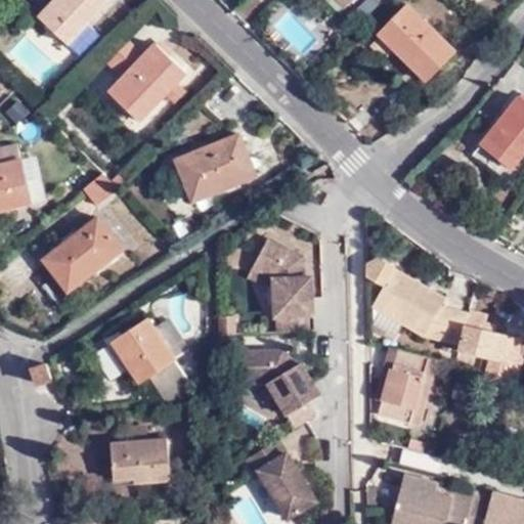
[(111,4),(105,0),(55,0),(39,16),(69,46),(111,4)]
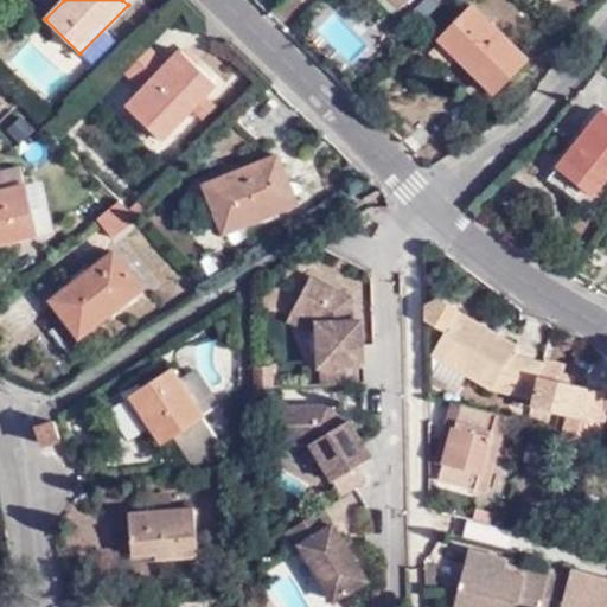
[(430,0),(417,13),(425,23),(447,0),(430,0)]
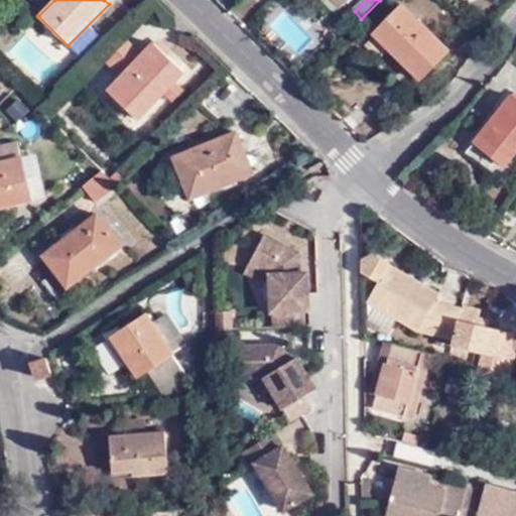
[(448,49),(402,3),(373,32),(418,78),(448,49)]
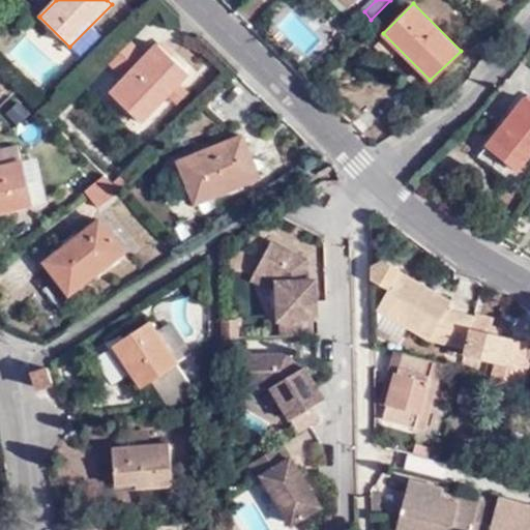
[(126,81),(148,60),(129,40),(108,62),(126,81)]
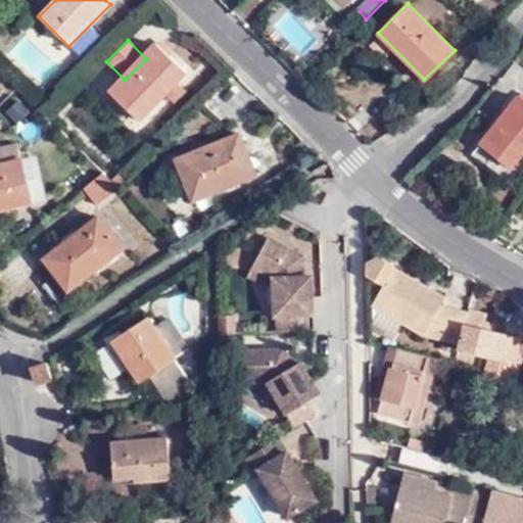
[(159,46),(146,59),(125,80),(111,94),(138,121),(169,91),(176,83),(185,74),(159,46)]
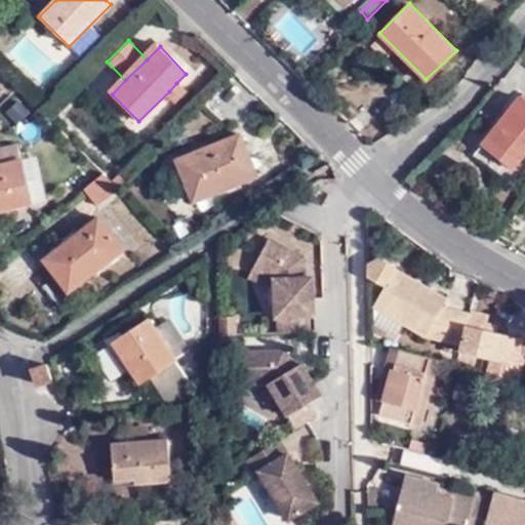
[(184,92),(176,83),(169,91),(177,99),(184,92)]
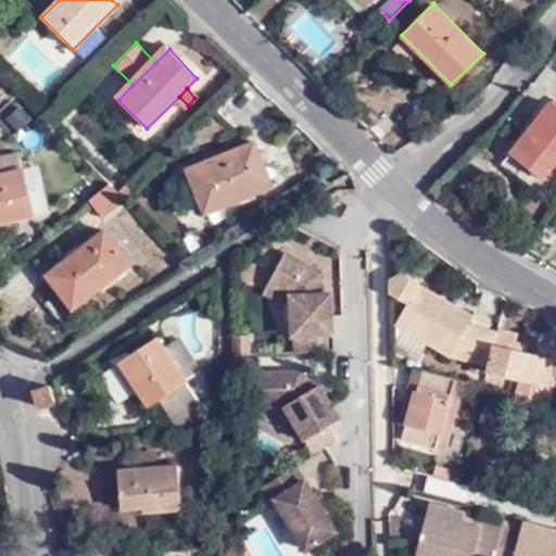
[(555,99),(547,92),(543,98),(555,108),(555,99)]
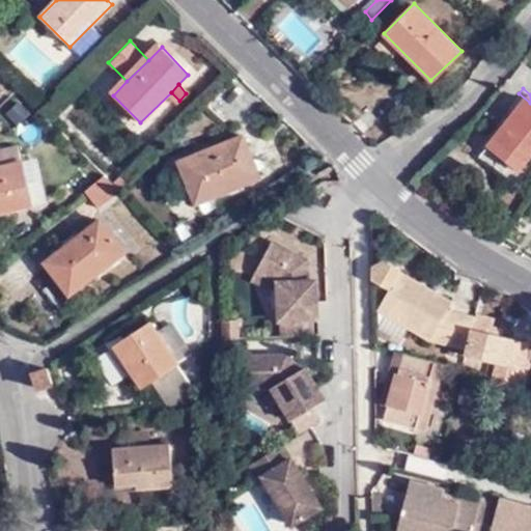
[(530,103),(519,93),(475,155),(507,178),(519,165),(513,161),(530,139),(530,103)]
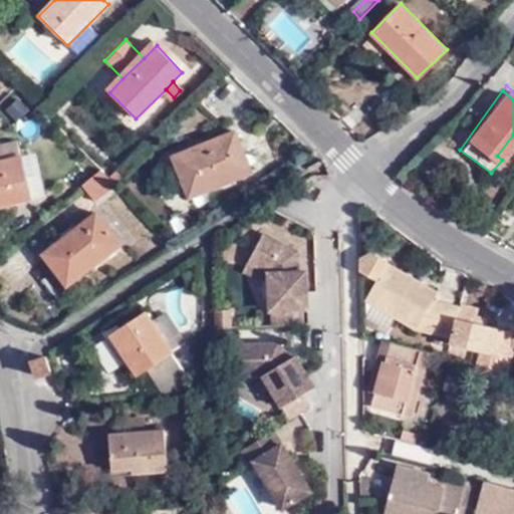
[(250,174),(235,132),(169,155),(183,198),(250,174)]
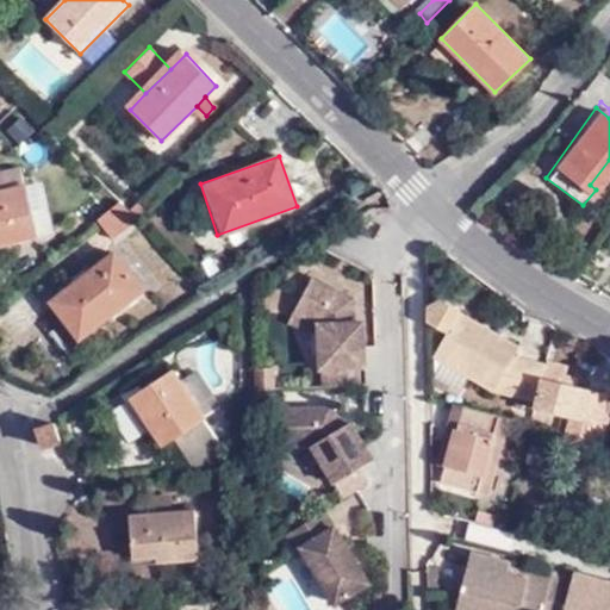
[(590,185),(596,190),(609,169),(609,160),(590,185)]
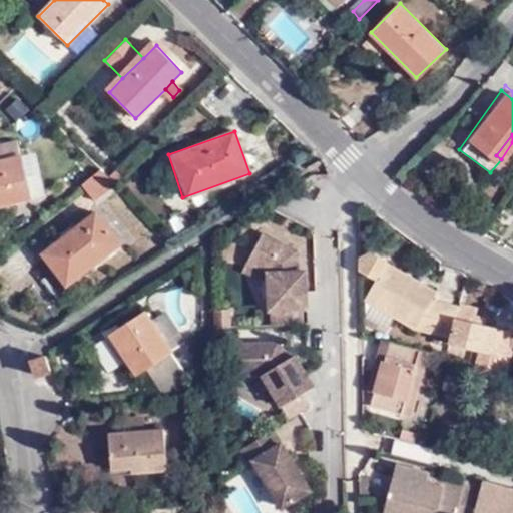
[(0,210),(32,202),(23,161),(9,164),(7,157),(22,154),(20,144),(0,148),(0,210)]
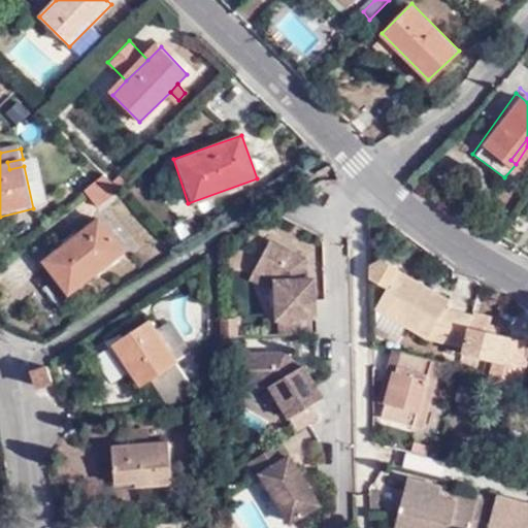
[(9,169),(24,166),(23,159),(7,162),(9,169)]
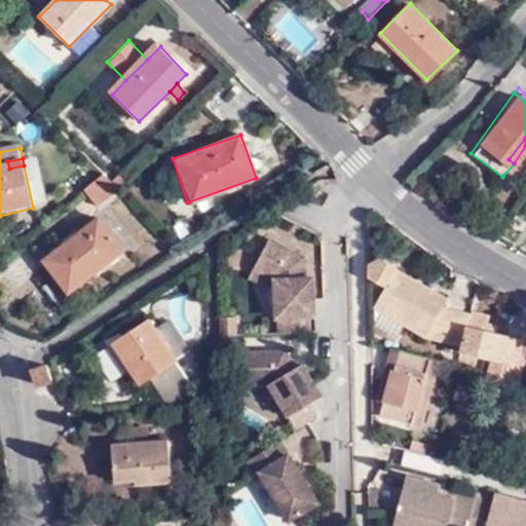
[(99,208),(117,190),(111,183),(102,174),(84,190),(99,208)]
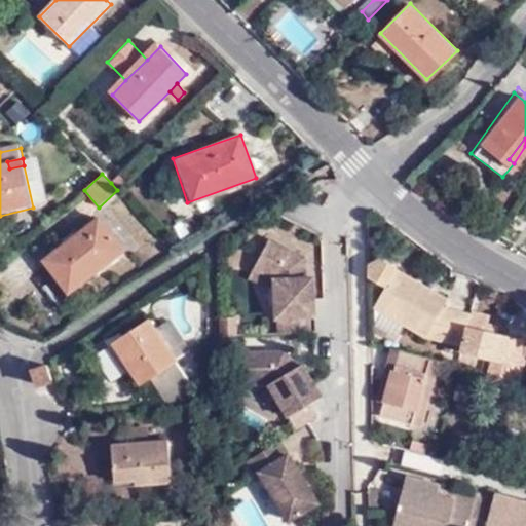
[(117,190),(126,182),(119,175),(111,183),(117,190)]
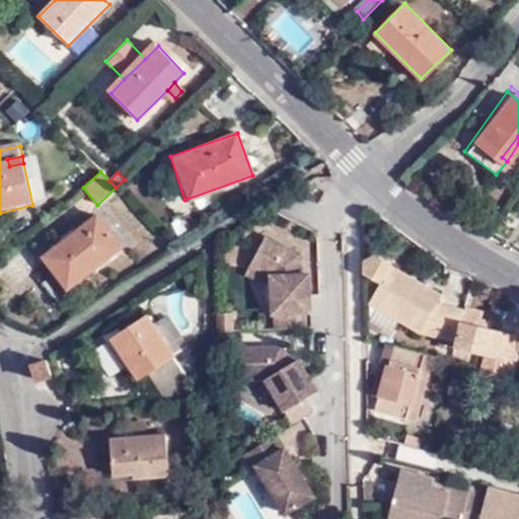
[(120,246),(98,212),(42,250),(61,284),(120,246)]
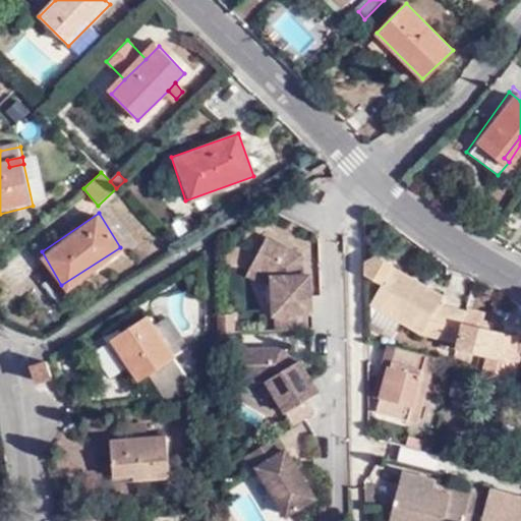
[(311,312),(311,296),(310,274),(302,275),(298,275),(298,268),(303,268),(303,254),(268,236),(251,265),(272,276),(274,313),(307,312),(311,312)]
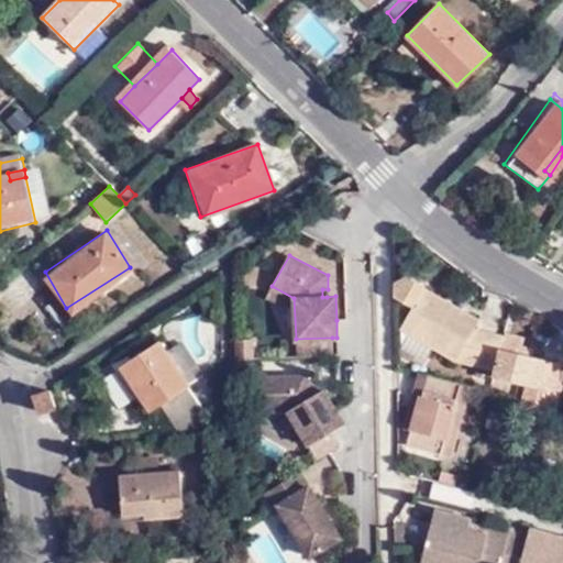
[(400,326),(454,357),(472,327),(477,318),(422,286),(423,284),(407,274),(393,285),(396,289),(395,295),(411,304),(400,326)]
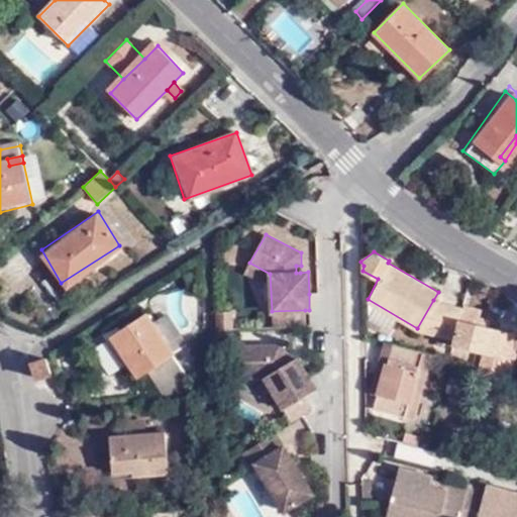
[(417,329),(435,333),(442,303),(433,300),(417,328),(417,329)]
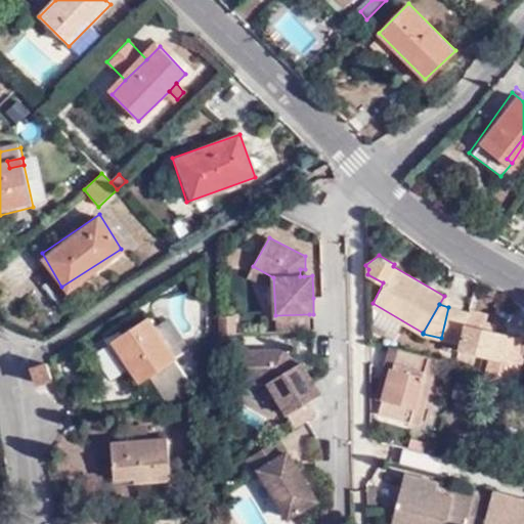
[(459,343),(467,311),(448,307),(441,338),(459,343)]
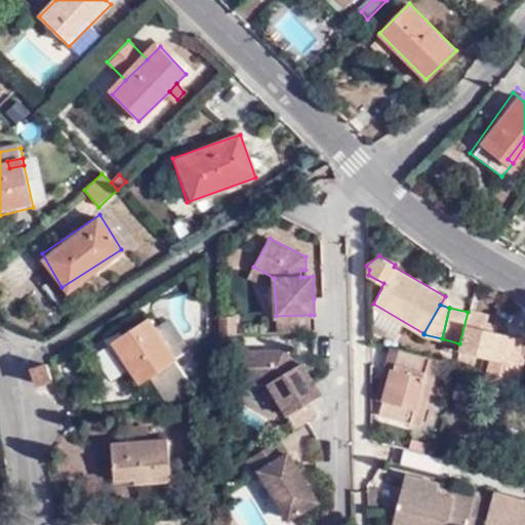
[(481,315),(468,310),(468,312),(459,344),(457,350),(487,357),(482,377),(513,385),(520,358),(516,357),(507,354),(511,335),(488,328),(478,325),(480,319),(481,315)]
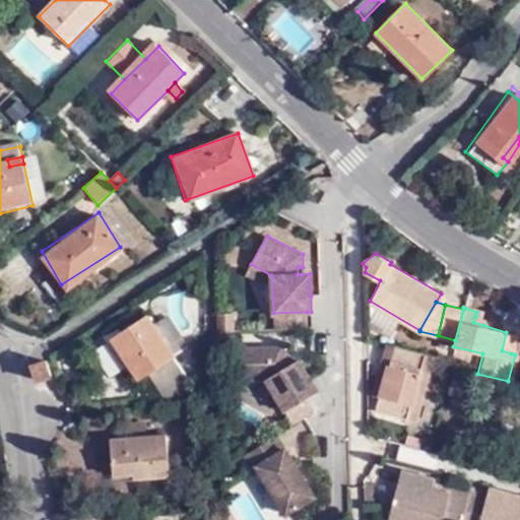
[(308,328),(307,312),(273,313),(273,329),(308,328)]
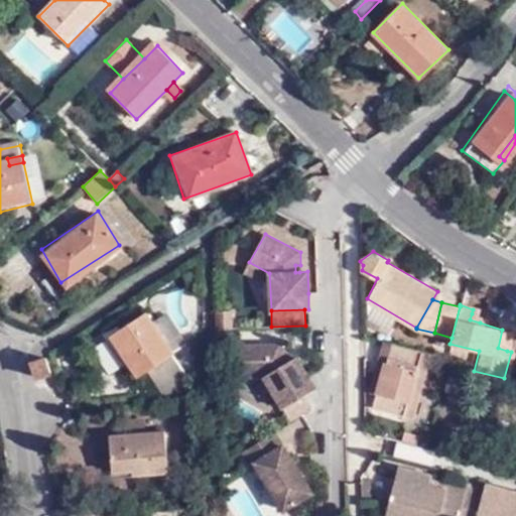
[(217,311),(217,329),(231,328),(231,311),(217,311)]
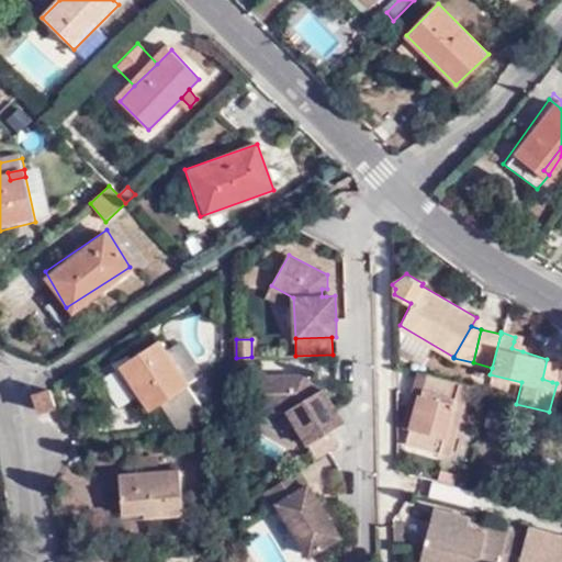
[(173,394),(192,422),(206,413),(182,374),(195,364),(181,341),(166,352),(159,343),(101,381),(120,409),(139,395),(150,411),(161,403),(173,394)]
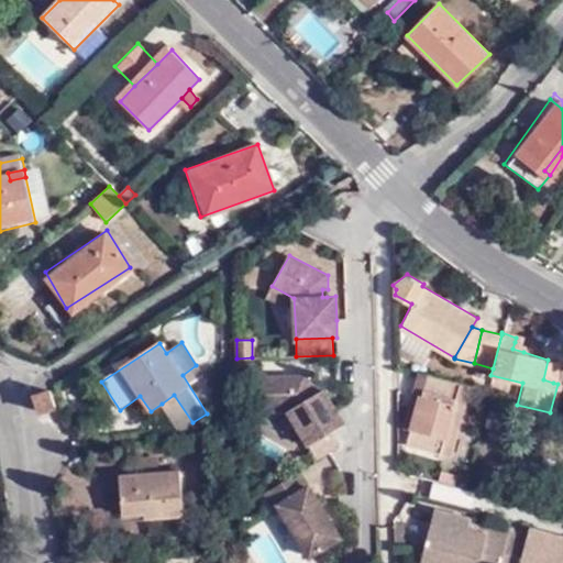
[(526,345),(515,342),(512,349),(523,352),(526,345)]
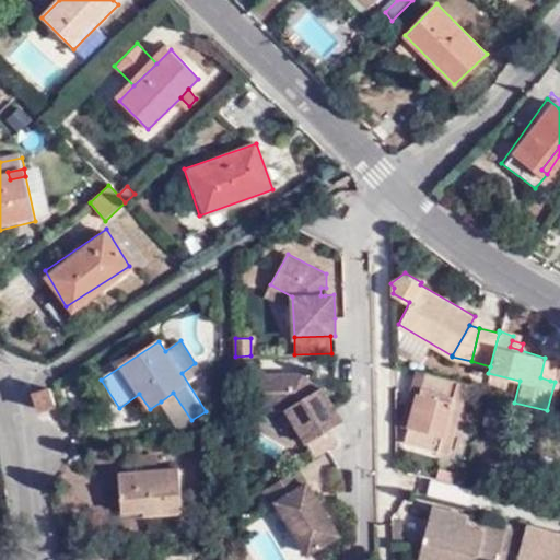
[(540,377),(550,381),(556,361),(545,358),(540,377)]
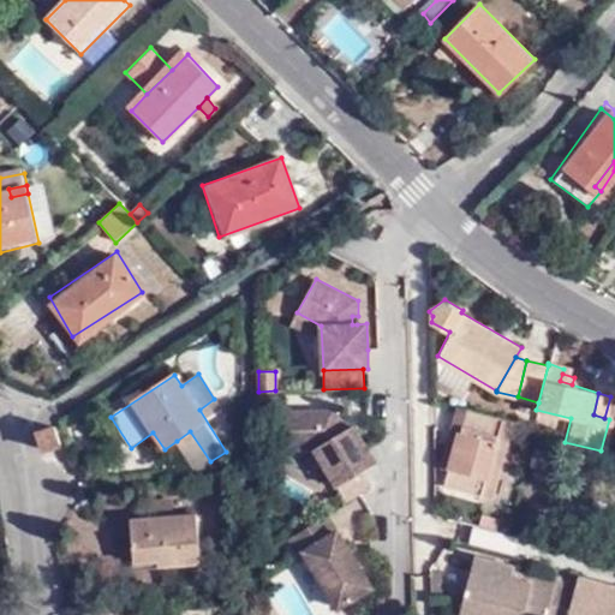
[(461,407),(454,405),(448,428),(455,430),(461,407)]
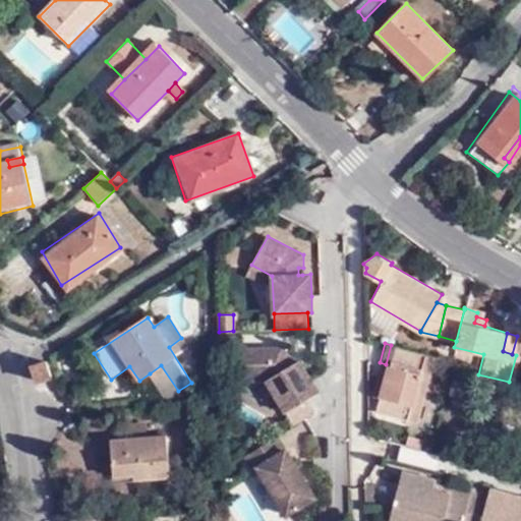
[(386,364),(380,362),(370,394),(377,397),(372,409),(406,419),(412,392),(420,394),(430,357),(391,345),(386,364)]
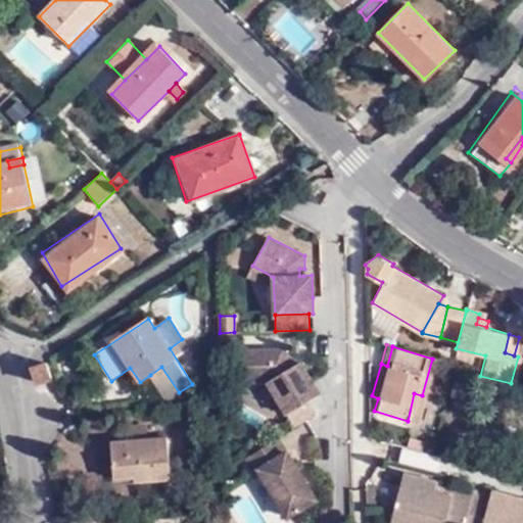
[(286,416),(318,396),(297,362),(291,366),(287,369),(284,364),(288,361),(281,349),(241,349),(241,376),(243,384),(266,383),(286,416)]
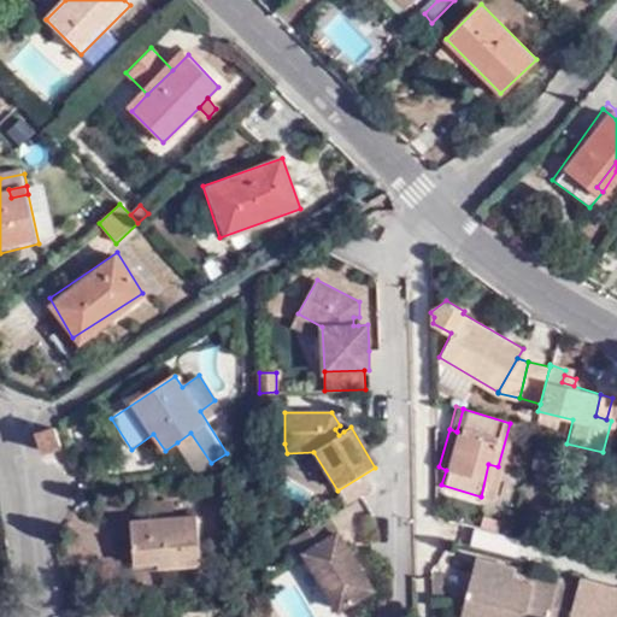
[(48,454),(65,451),(62,433),(43,438),(48,454)]
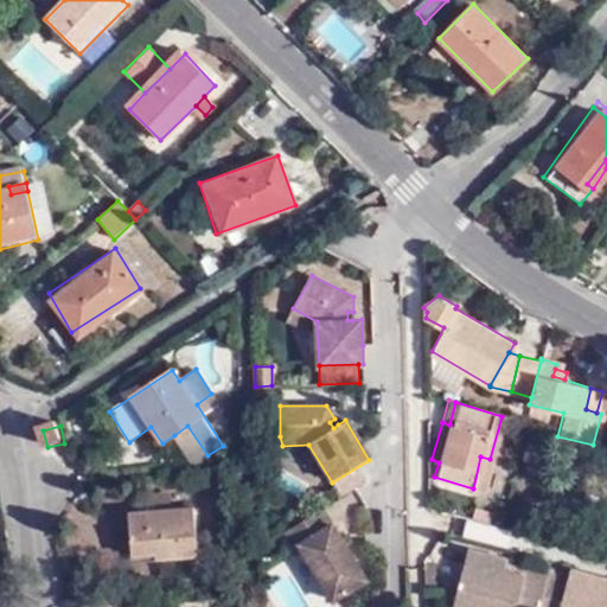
[(195,464),(208,455),(187,426),(174,435),(195,464)]
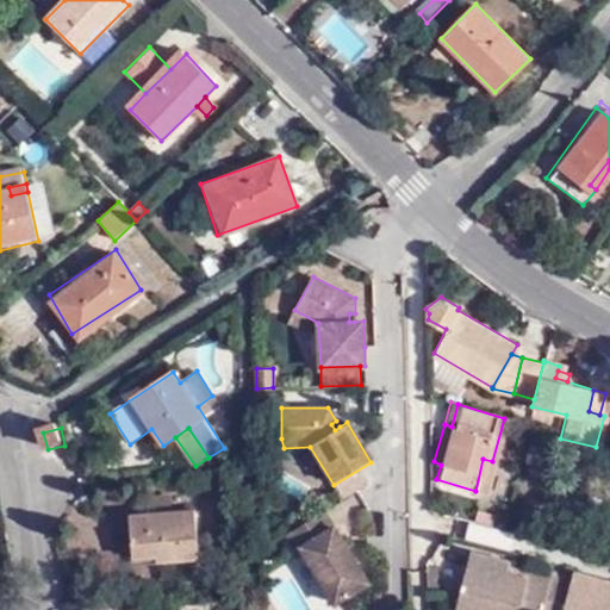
[(484,493),(492,461),(483,459),(475,491),(484,493)]
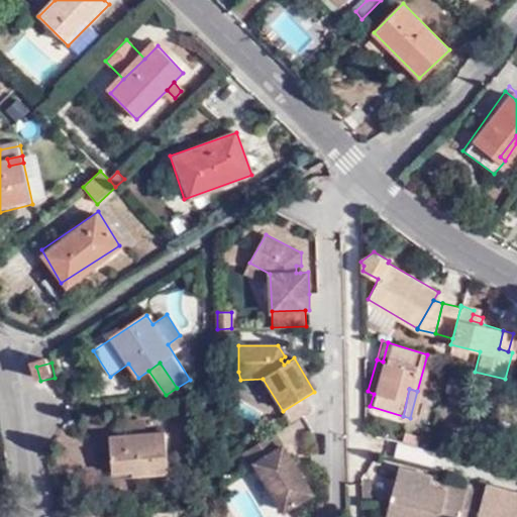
[(163,432),(109,436),(111,473),(131,472),(131,476),(166,475),(163,432)]
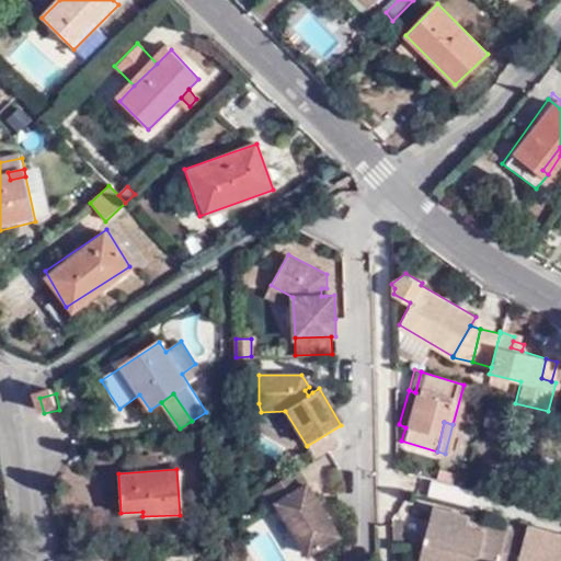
[(298,471),(262,492),(272,508),(276,506),(307,556),(340,538),(323,512),(319,514),(313,506),(318,503),(298,471)]
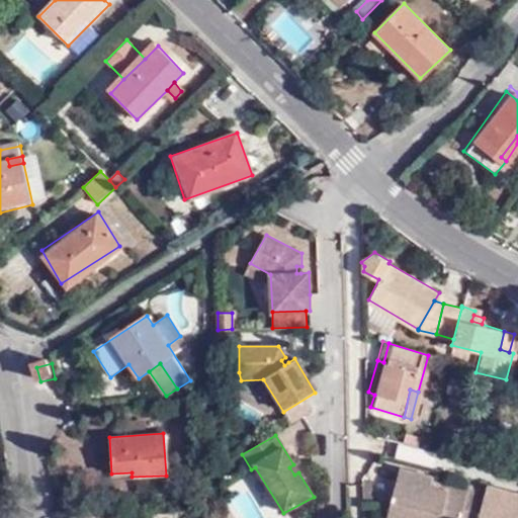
[(294,475),(298,472),(293,464),(289,467),(294,475)]
